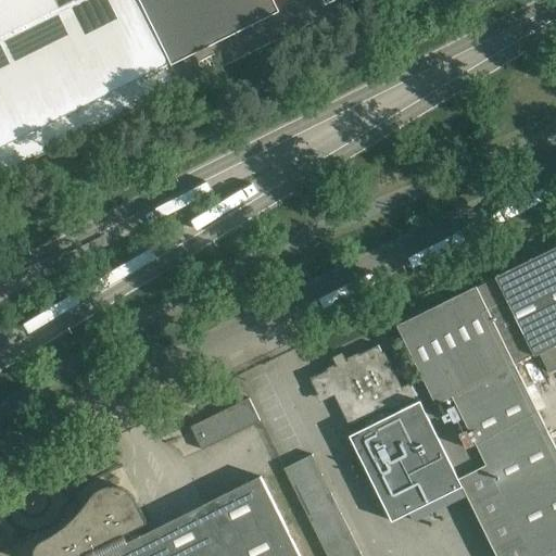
[(0,0),(0,176),(147,105),(184,86),(146,11),(140,0),(0,0)]
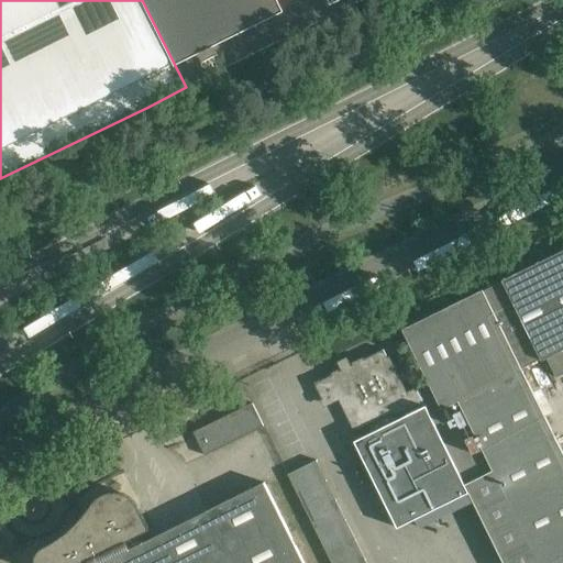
[(143,0),(148,11),(186,87),(362,0),(143,0)]
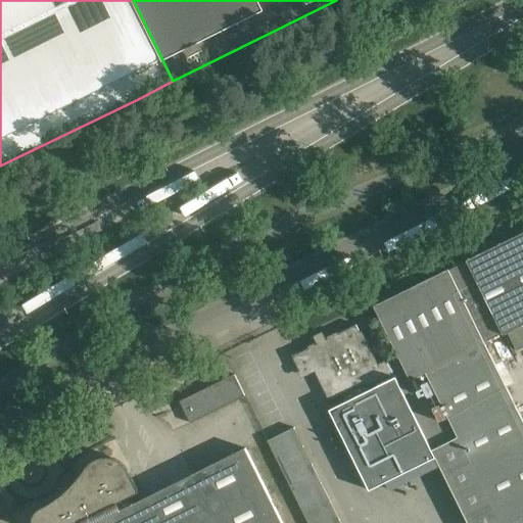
[(394,378),(434,458),(467,522),(522,522),(522,421),(484,344),(522,325),(522,232),(467,260),(467,262),(448,271),(448,270),(375,305),(399,357),(386,363),(394,378)]
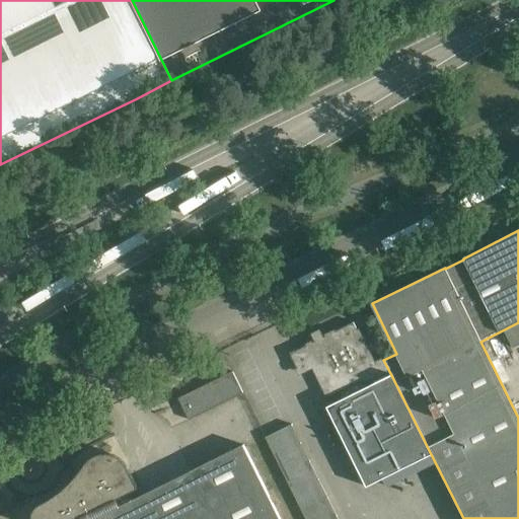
[(391,375),(383,360),(374,365),(354,322),(323,338),(320,331),(312,336),(314,342),(290,354),(301,375),(313,369),(330,404),(325,408),(391,375)]
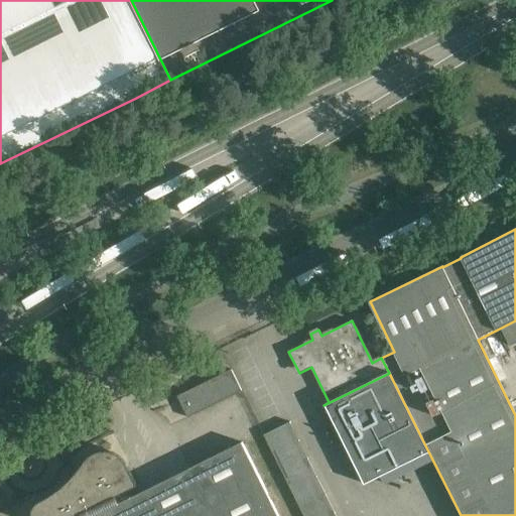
[(242,390),(232,370),(177,396),(187,417),(242,390)]
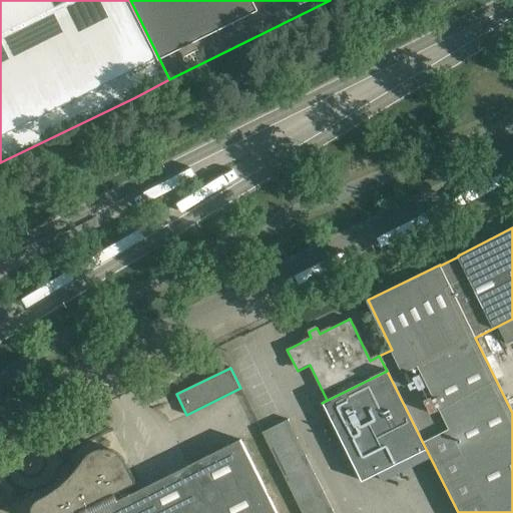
[(426,449),(387,371),(322,403),(362,482),(426,449)]
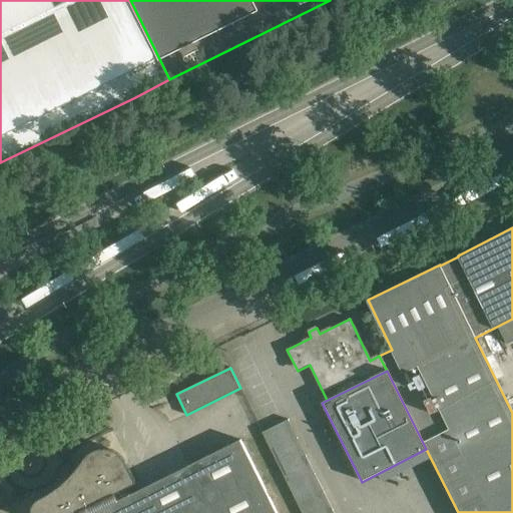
[(334,512),(289,419),(263,432),(302,512),(334,512)]
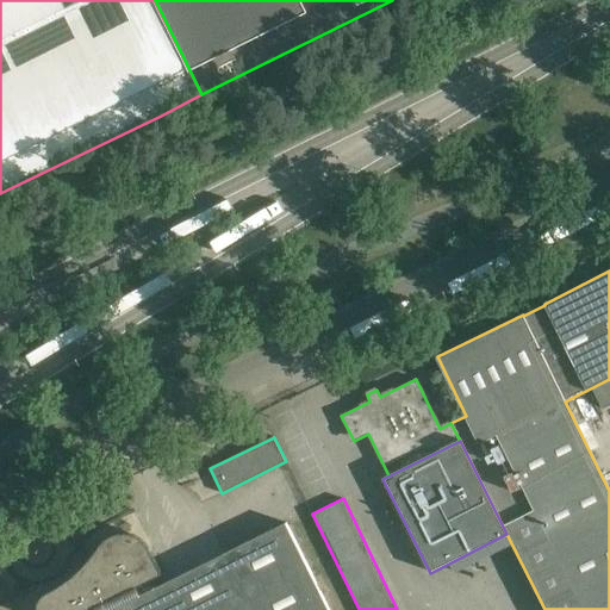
[(329,609),(287,523),(154,591),(149,580),(162,573),(150,548),(149,546),(148,543),(145,542),(144,540),(141,537),(138,536),(136,535),(132,534),(130,533),(128,533),(123,533),(120,533),(118,533),(116,534),(113,535),(111,536),(109,536),(107,539),(105,540),(104,541),(101,543),(94,554),(87,562),(80,570),(73,577),(64,583),(55,589),(45,593),(41,598),(38,603),(38,609),(85,609),(95,605),(97,609),(329,609)]
